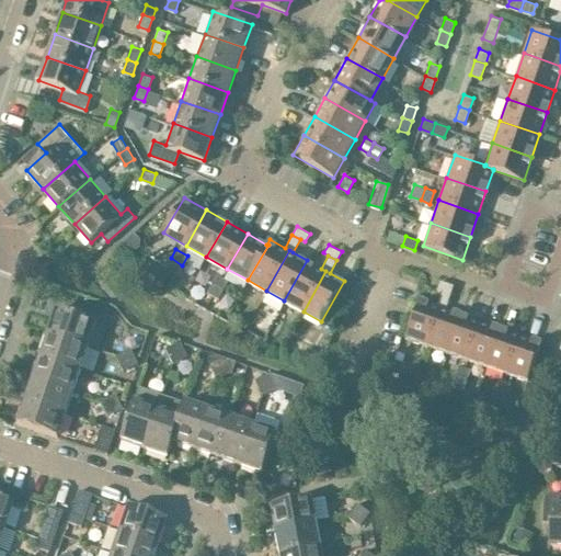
[(178,274),(182,265),(171,258),(165,268),(178,274)]
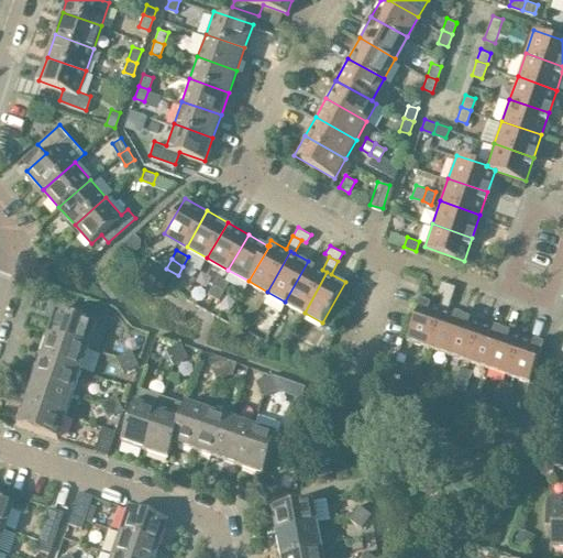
[(305,313),(327,272),(322,270),(308,261),(285,302),(305,313)]
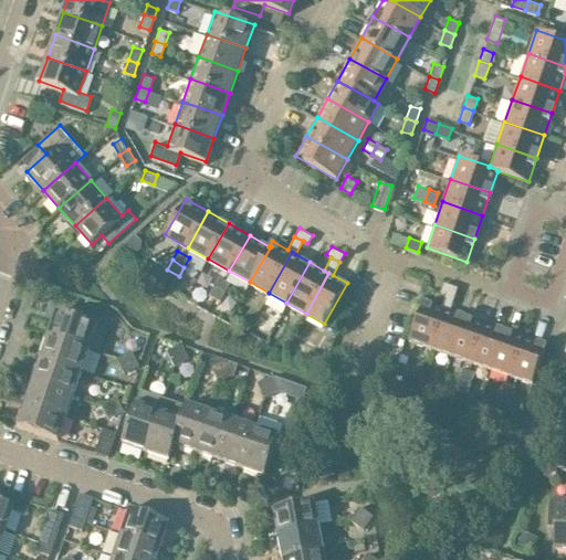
[(224,291),(230,281),(219,274),(215,284),(224,291)]
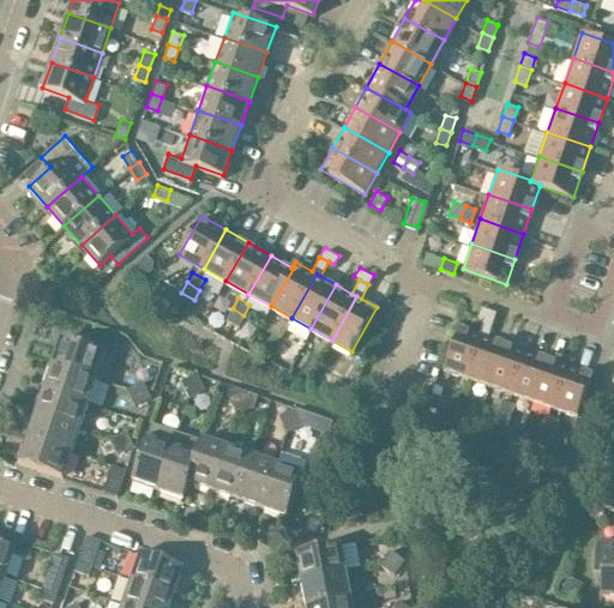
[(493,320),(497,311),(482,306),(479,315),(485,317),(493,320)]
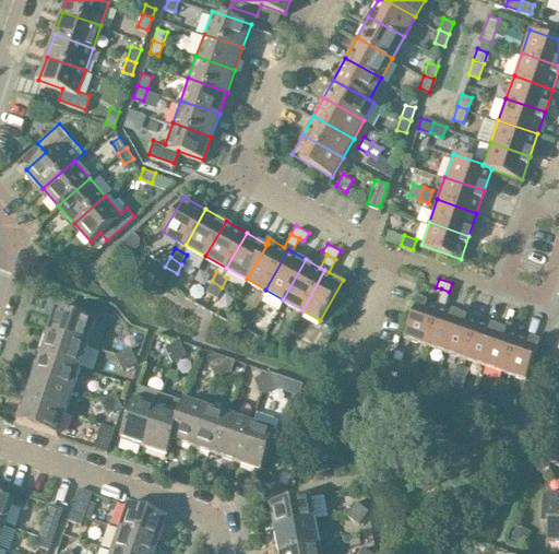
[(217,295),(222,287),(212,281),(206,290),(217,295)]
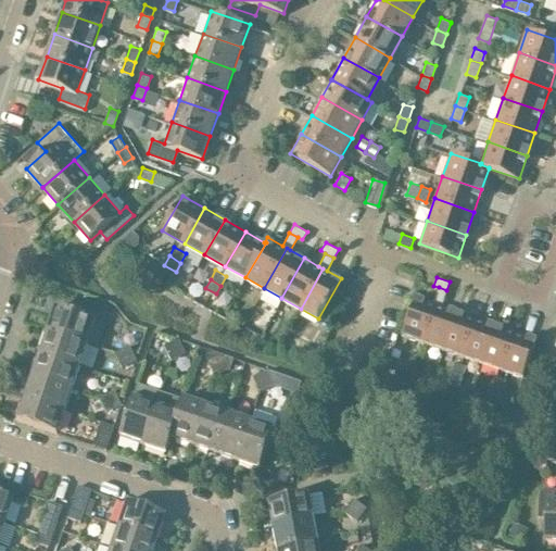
[(424,341),(438,303),(442,305),(446,290),(439,287),(433,302),(416,296),(403,334),(424,341)]
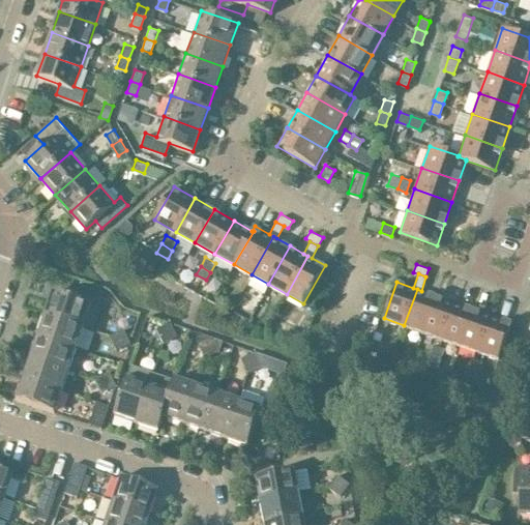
[(422,331),(436,295),(421,291),(417,289),(404,325),(422,331)]
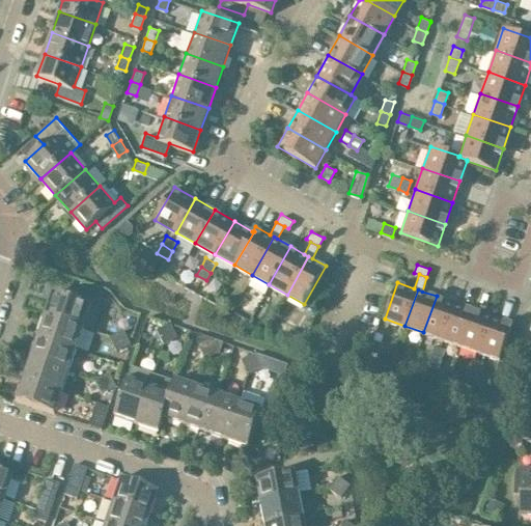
[(84,326),(91,304),(53,291),(46,312),(84,326)]
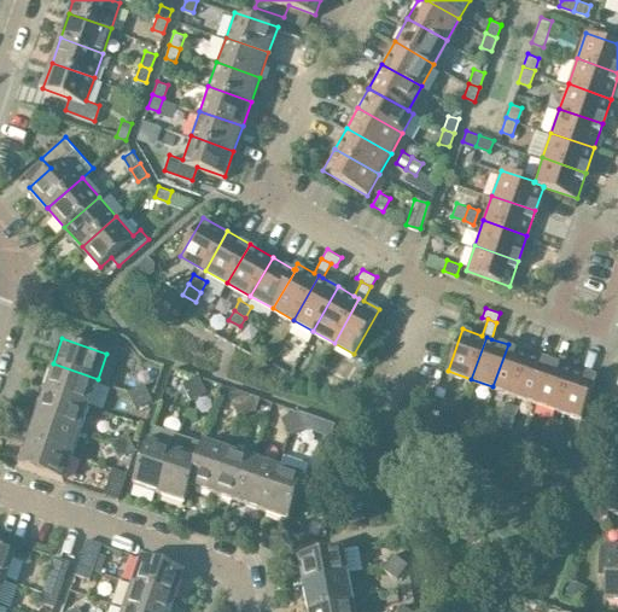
[(516,395),(530,353),(508,344),(493,386),(516,395)]
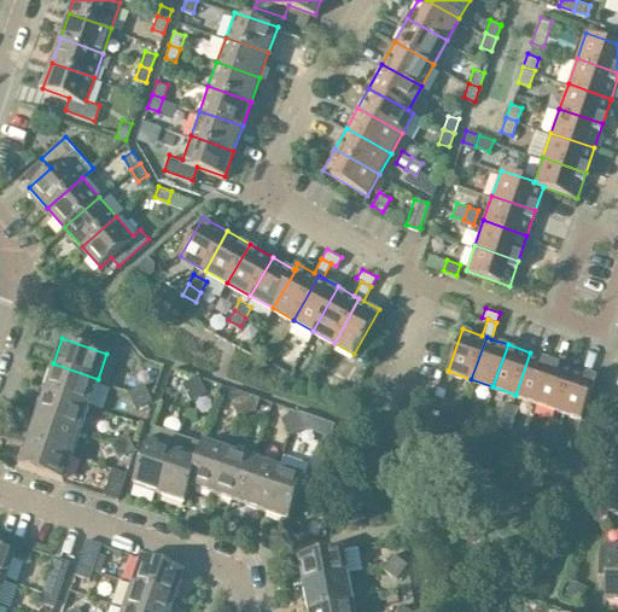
[(537,402),(552,360),(530,353),(516,395),(537,402)]
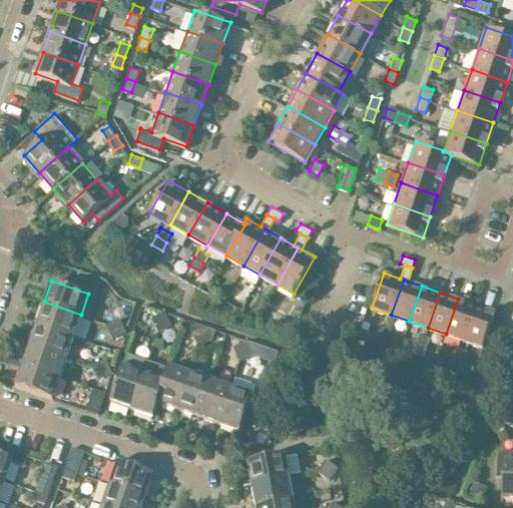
[(464,340),(477,306),(458,299),(446,334),(464,340)]
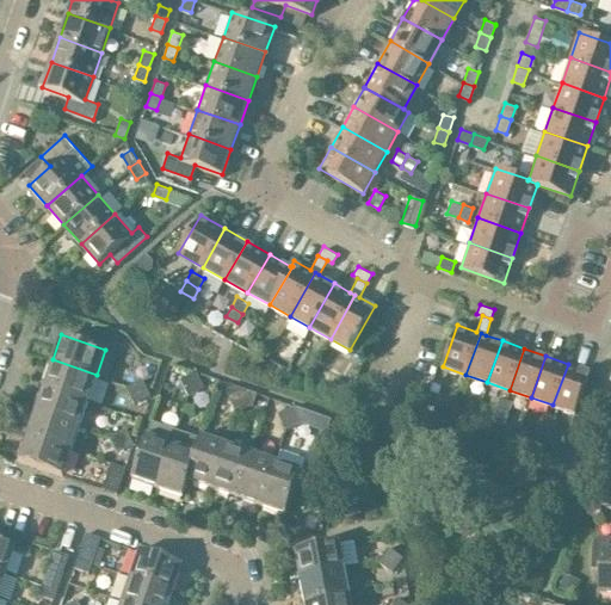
[(87,399),(97,375),(53,359),(44,384),(87,399)]
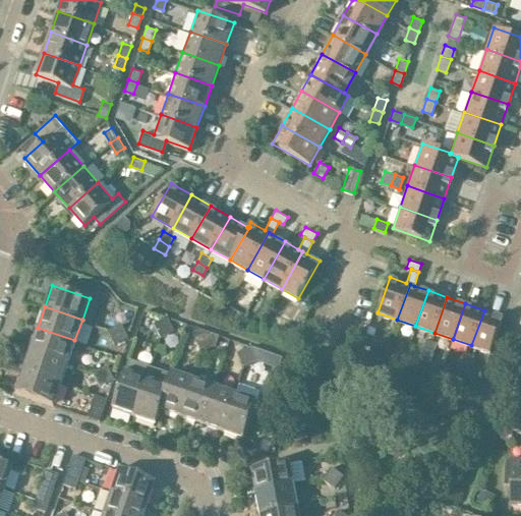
[(490,352),(503,317),(484,310),(471,345),(490,352)]
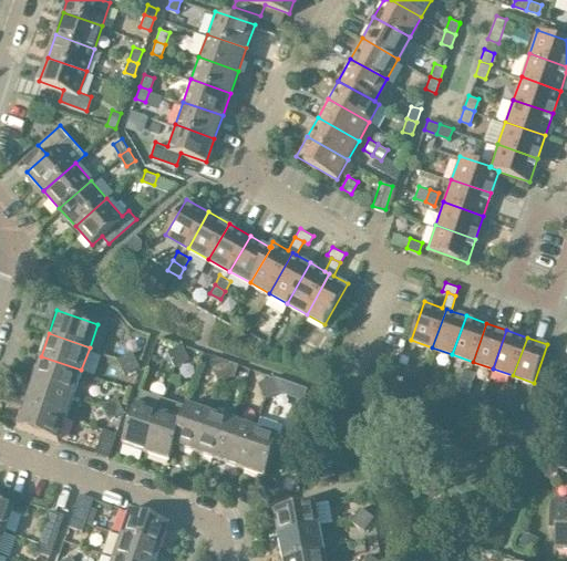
[(186,351),(182,343),(167,350),(171,359),(186,351)]
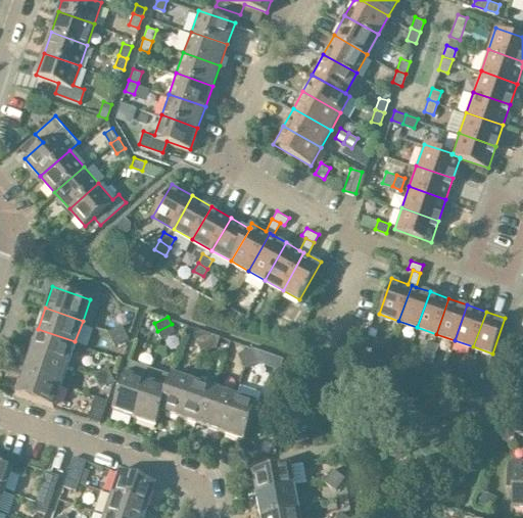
[(129,337),(123,323),(115,327),(122,340),(129,337)]
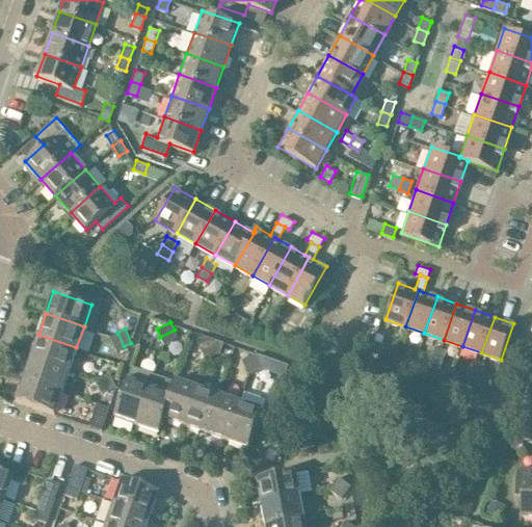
[(178,337),(175,330),(160,337),(164,343),(178,337)]
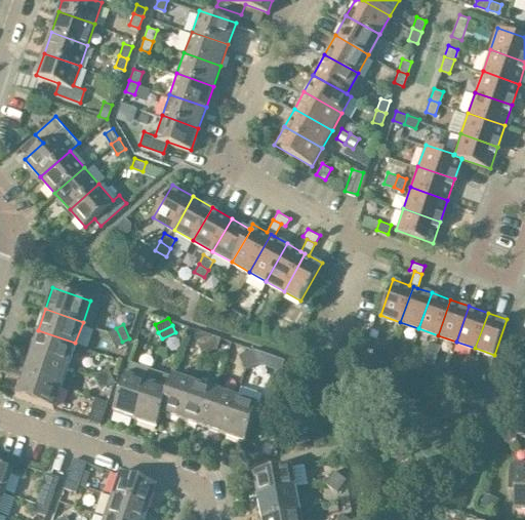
[(122,342),(116,328),(110,331),(116,345),(122,342)]
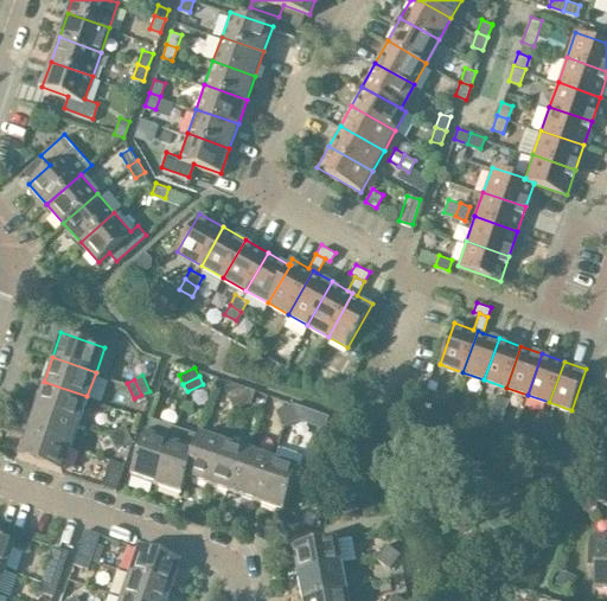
[(248,392),(244,384),(229,379),(225,388),(231,400),(248,392)]
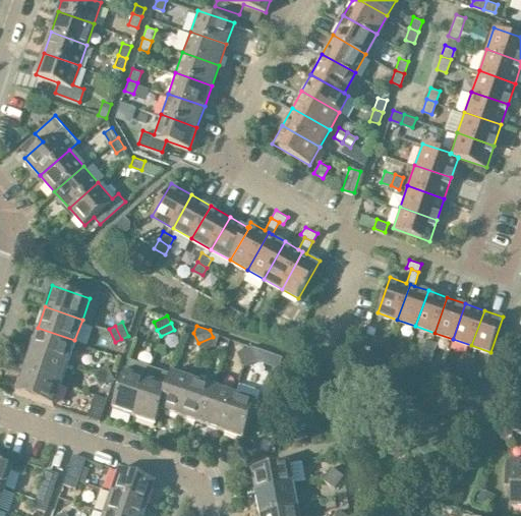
[(67,361),(74,340),(38,328),(31,348),(67,361)]
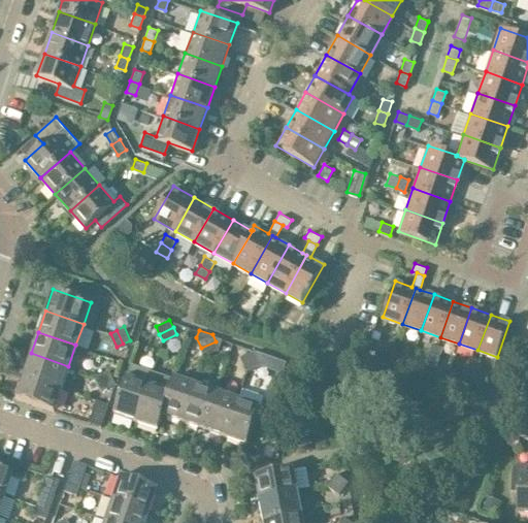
[(219,348),(222,337),(212,334),(216,341),(201,348),(204,355),(219,348)]
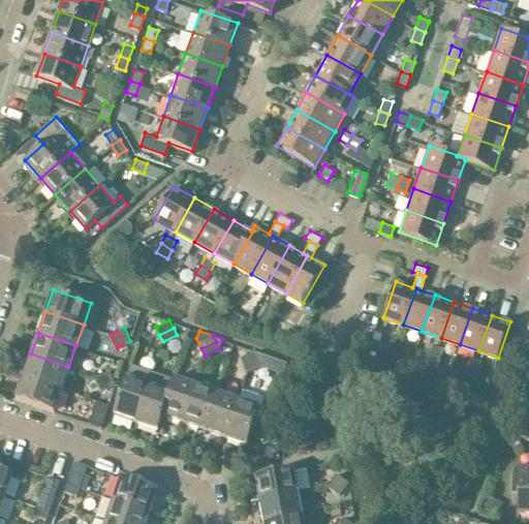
[(440,356),(443,346),(432,342),(429,352),(440,356)]
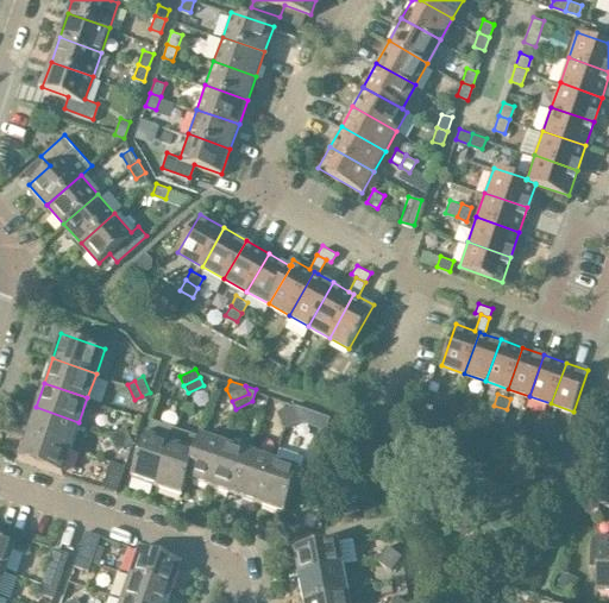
[(297,410),(294,402),(277,410),(281,418),(297,410)]
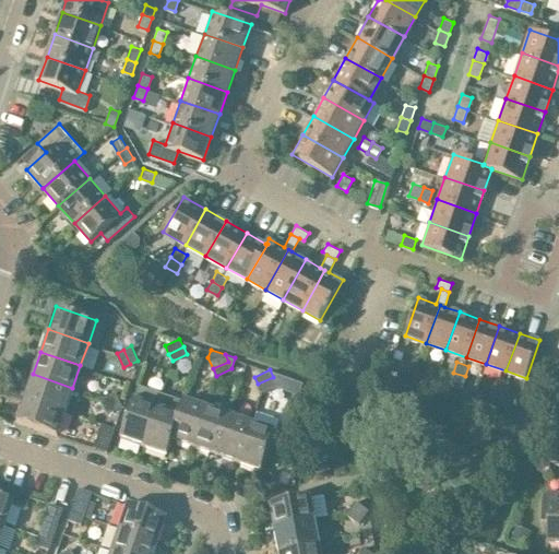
[(462,386),(465,376),(453,373),(450,382),(462,386)]
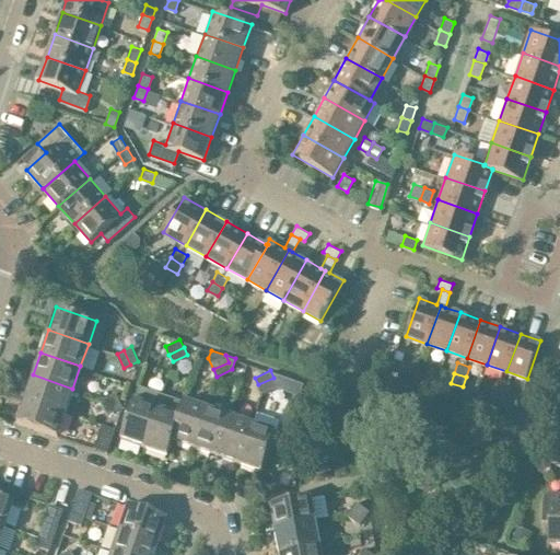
[(66,411),(72,389),(33,374),(25,396),(66,411)]
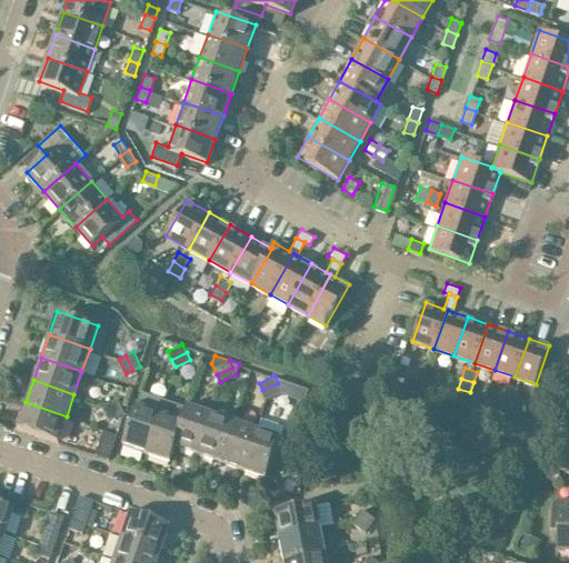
[(515,396),(518,386),(506,382),(502,392),(515,396)]
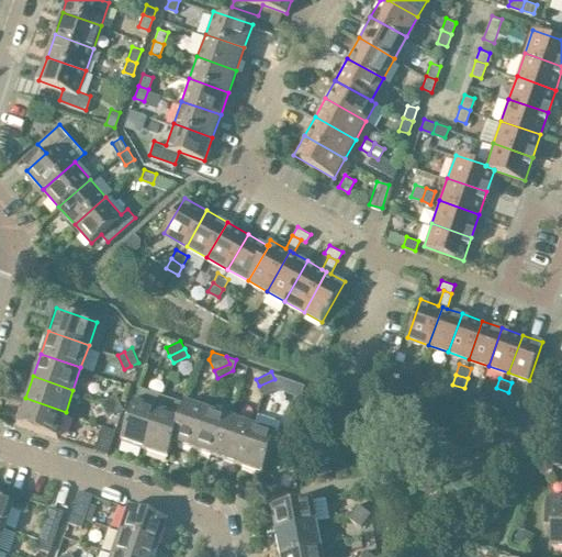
[(262,393),(277,386),(274,379),(259,386),(262,393)]
